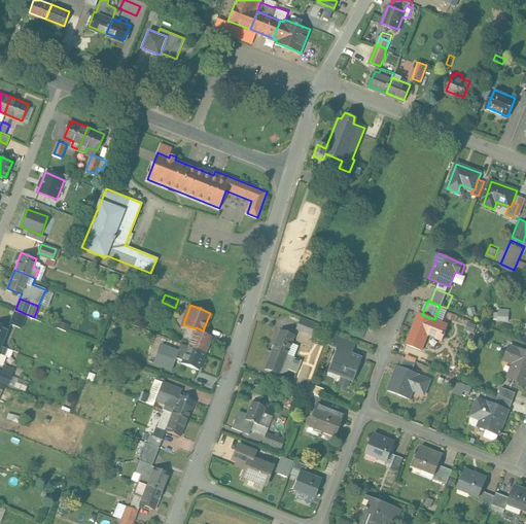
[(499,318),(511,319),(511,306),(499,306),(499,318)]
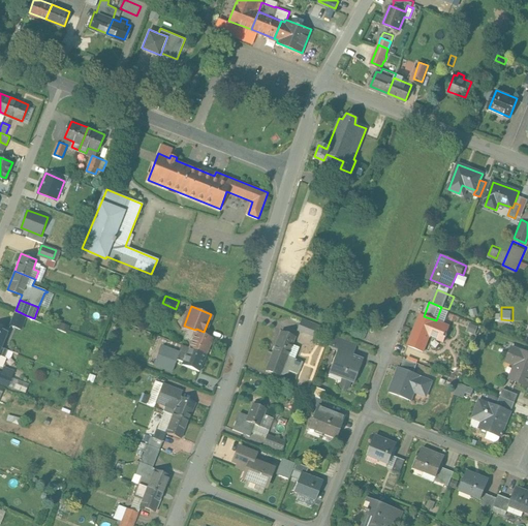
[(26,315),(16,310),(10,322),(22,328),(26,315)]
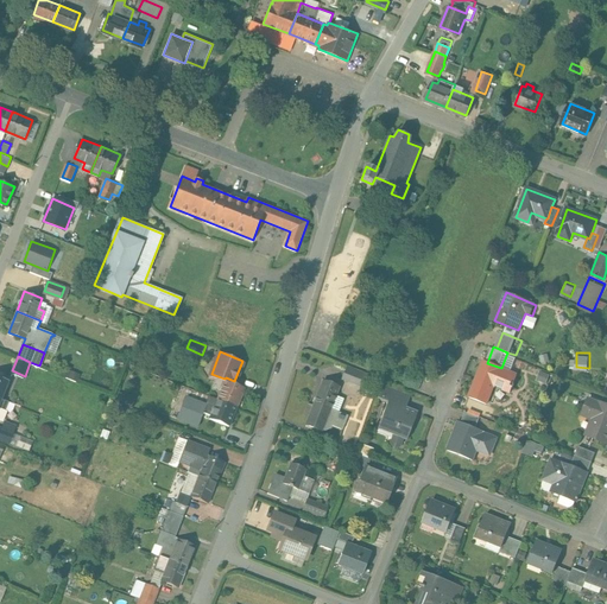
[(487,363),(484,362),(470,396),(491,404),(497,386),(513,392),(519,375),(501,368),(487,363)]
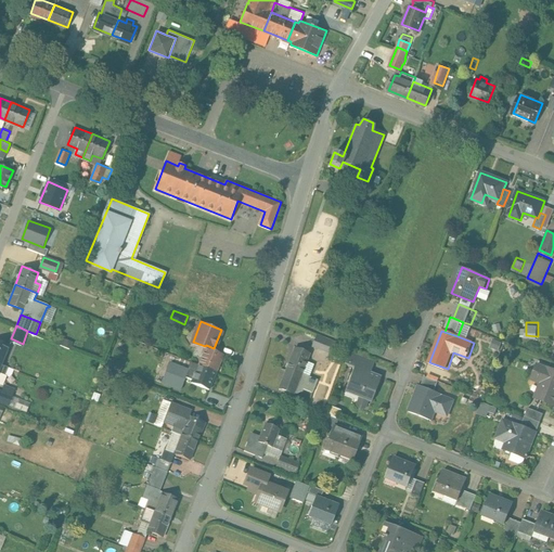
[(336,339),(318,332),(313,343),(319,346),(325,349),(325,348),(332,350),(336,339)]
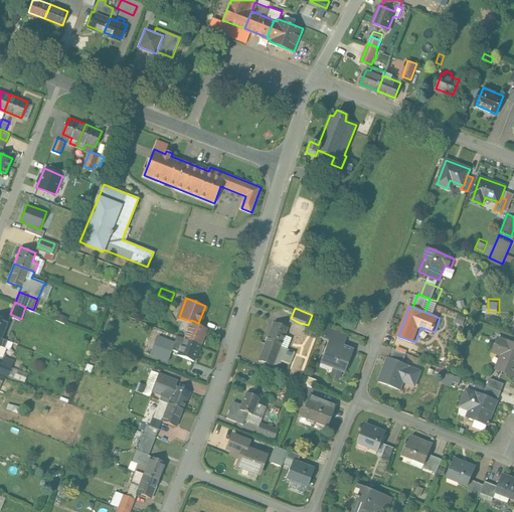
[(8,319),(0,315),(0,335),(2,336),(8,319)]
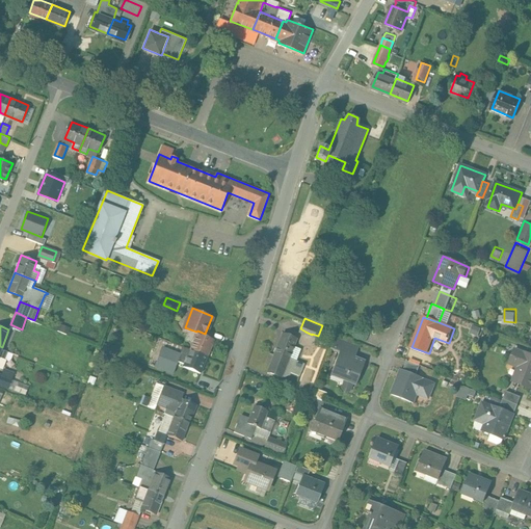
[(205,334),(197,331),(196,332),(190,348),(208,354),(215,338),(205,334)]
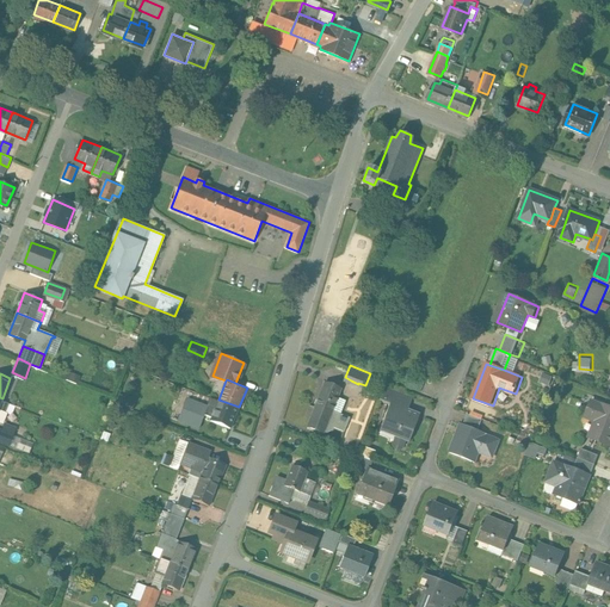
[(342,386),(326,381),(308,425),(324,432),(325,429),(327,429),(333,427),(333,425),(345,429),(351,415),(333,408),(342,386)]
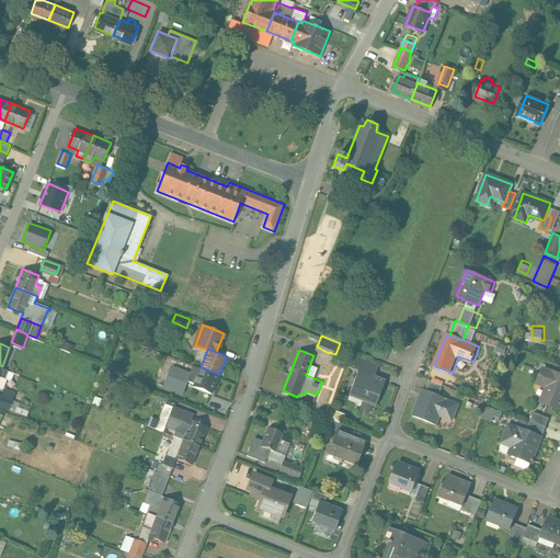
[(369,360),(353,354),(349,366),(358,369),(360,369),(365,372),(369,360)]
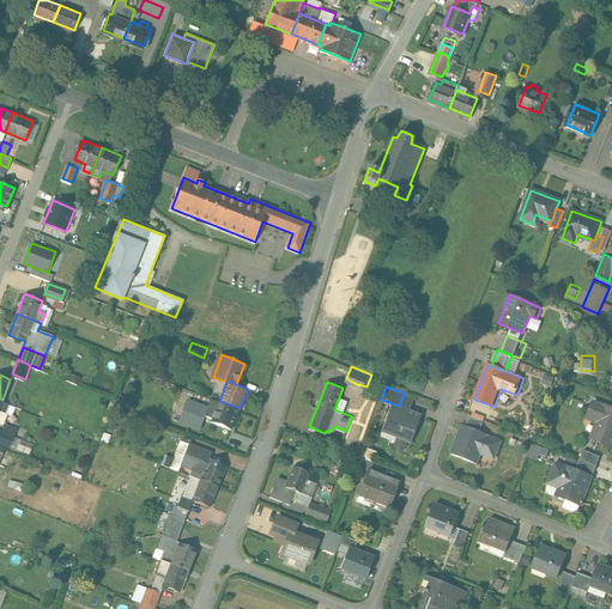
[(414,397),(404,393),(399,406),(410,409),(414,397)]
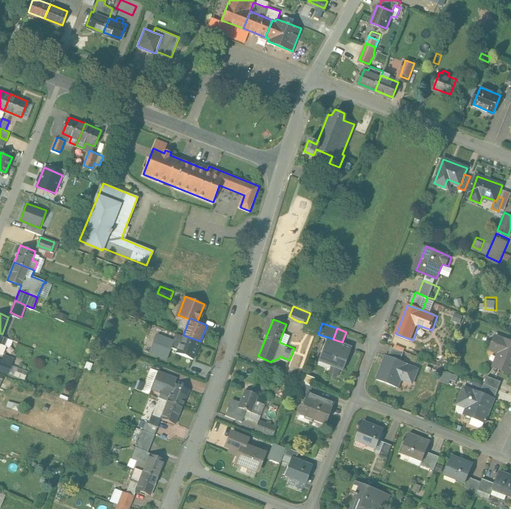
[(183,335),(177,332),(174,339),(171,345),(172,346),(178,348),(177,351),(193,358),(200,341),(183,335)]
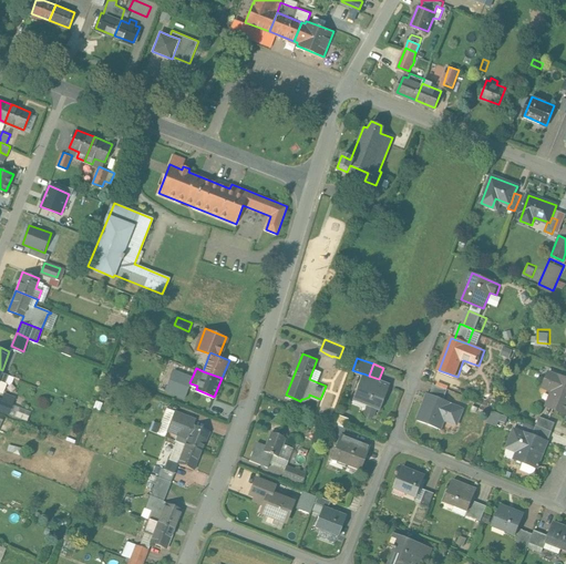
[(193,376),(176,369),(172,380),(173,381),(173,380),(188,387),(191,383),(189,382),(193,376)]
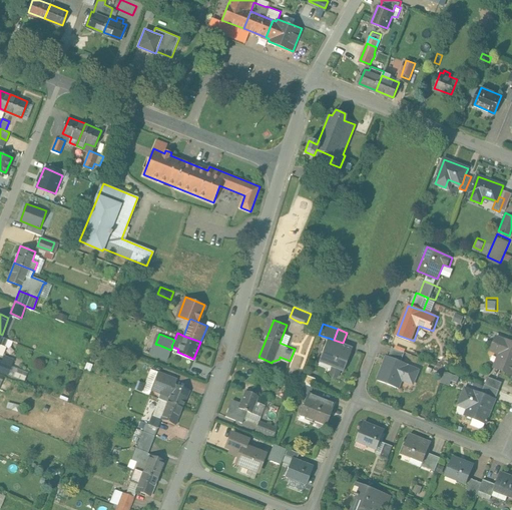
[(511,341),(498,336),(493,349),(501,352),(496,365),(511,372),(511,341)]
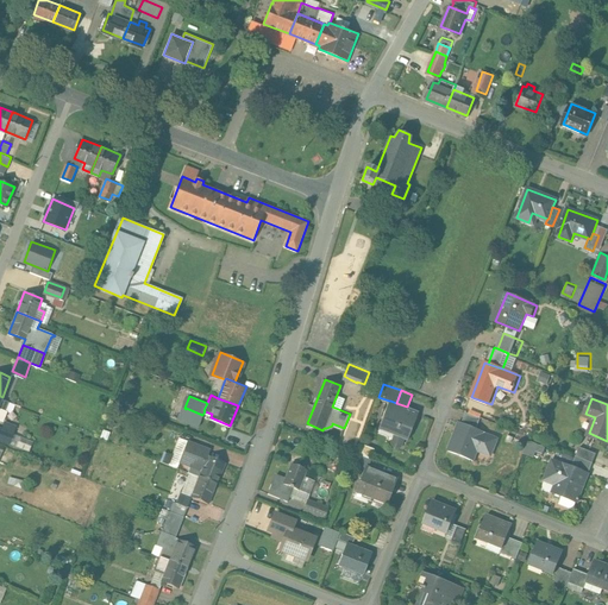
[(396,403),(390,401),(389,401),(380,427),(395,433),(392,441),(401,445),(405,436),(411,421),(413,422),(418,411),(407,407),(396,403)]
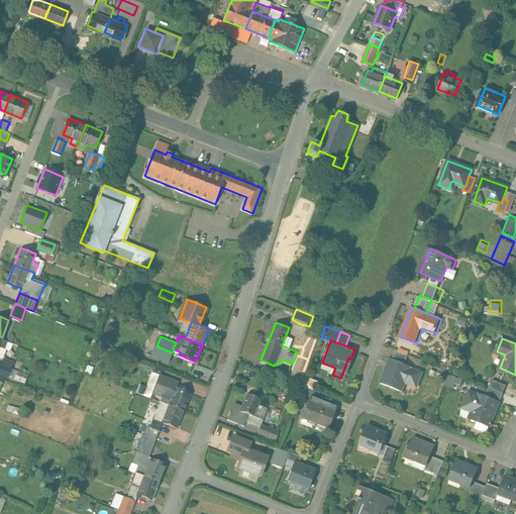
[(172,352),(158,346),(158,347),(155,355),(169,361),(172,352)]
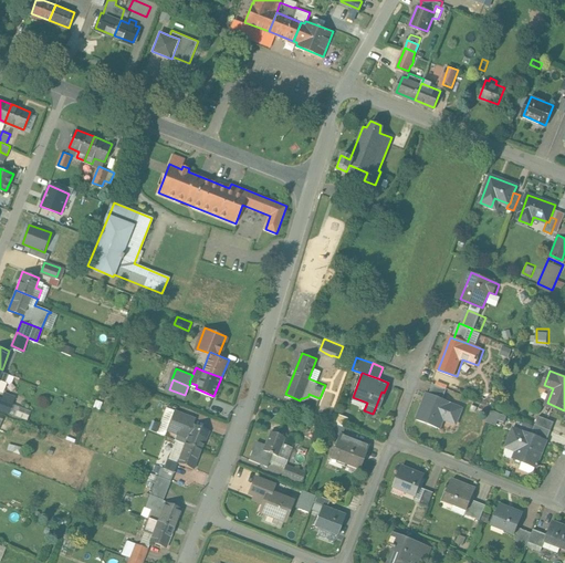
[(448,387),(433,382),(430,392),(443,397),(448,387)]
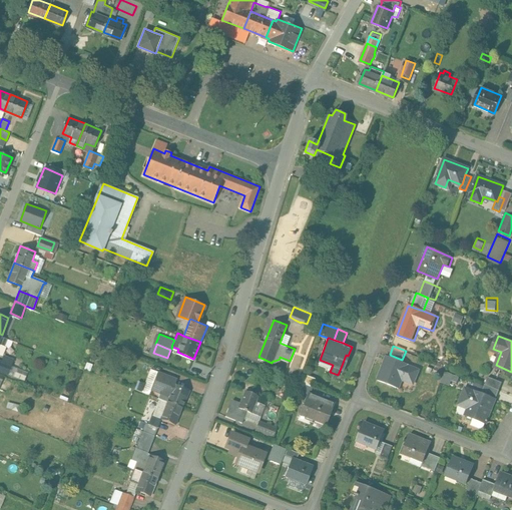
[(14,358),(4,354),(2,360),(0,359),(0,369),(8,373),(12,364),(14,358)]
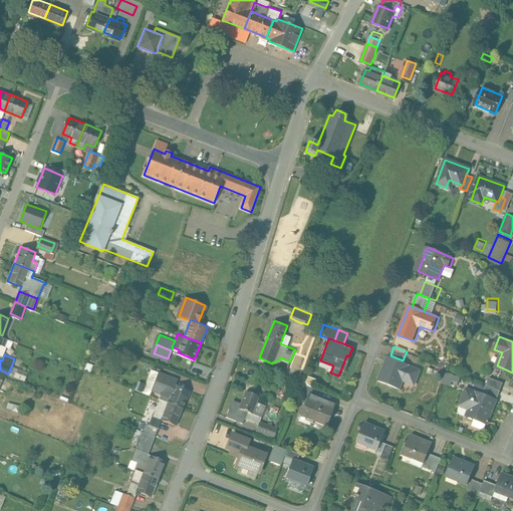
[(391,355),(389,355),(379,378),(400,387),(404,377),(415,382),(420,368),(409,364),(409,363),(403,360),(391,355)]
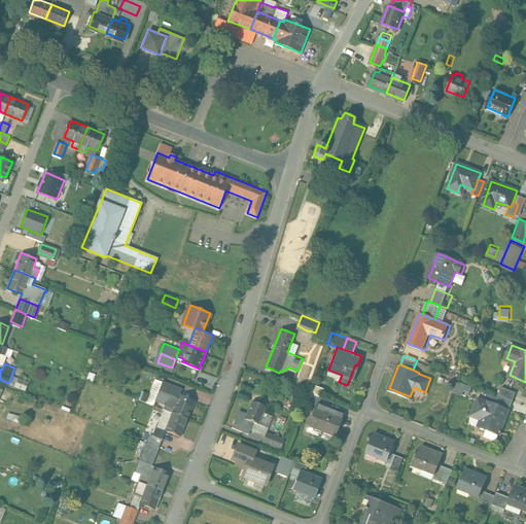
[(185,371),(175,368),(173,373),(183,377),(185,371)]
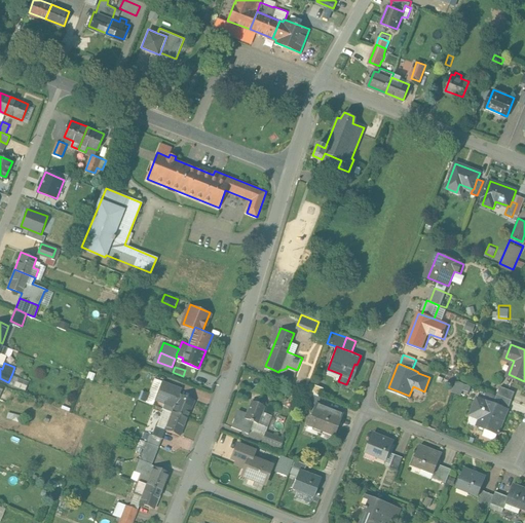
[(30,379),(12,373),(8,382),(26,389),(30,379)]
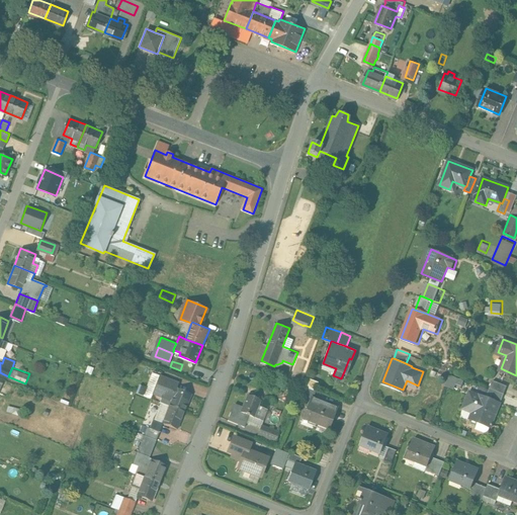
[(463,379),(449,373),(445,384),(454,388),(456,382),(461,384),(463,379)]
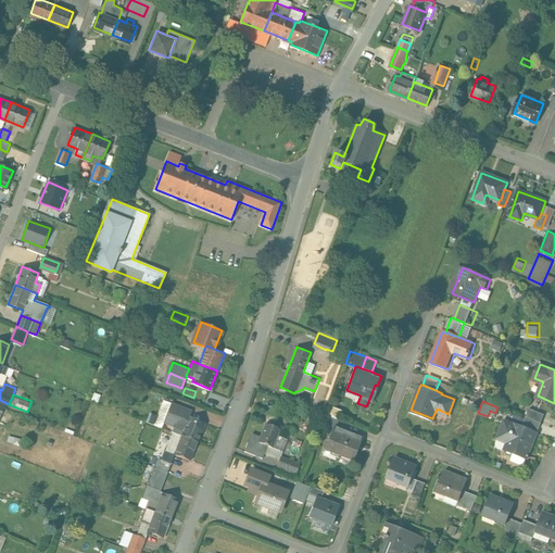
[(205,422),(190,416),(192,410),(172,402),(164,420),(185,428),(183,435),(198,440),(205,422)]
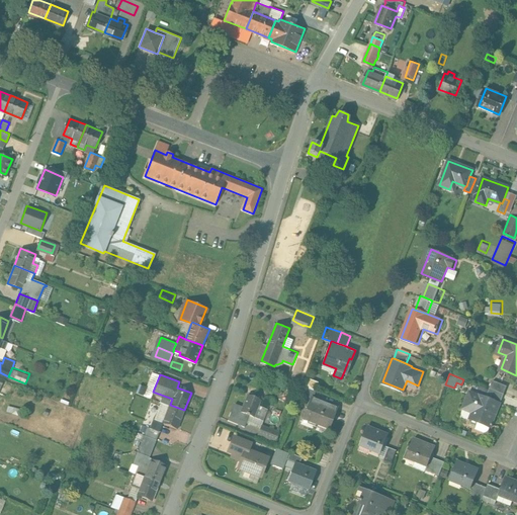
[(315,388),(318,379),(311,376),(308,384),(315,388)]
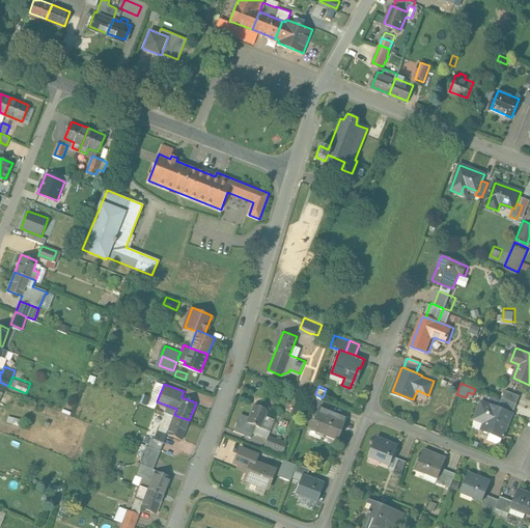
[(519,393),(506,388),(503,396),(515,401),(519,393)]
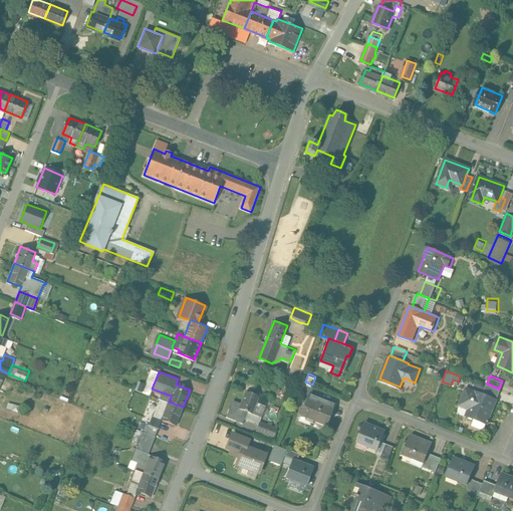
[(313,387),(301,381),(298,390),(308,394),(308,393),(311,394),(313,387)]
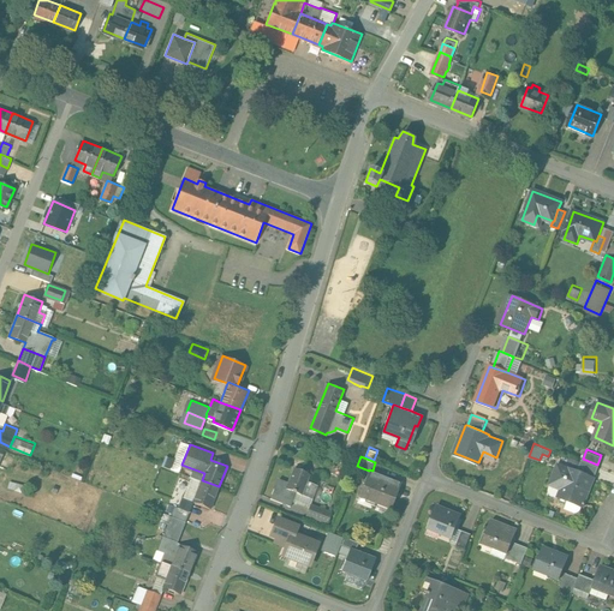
[(583,459),(579,466),(594,472),(597,465),(583,459)]
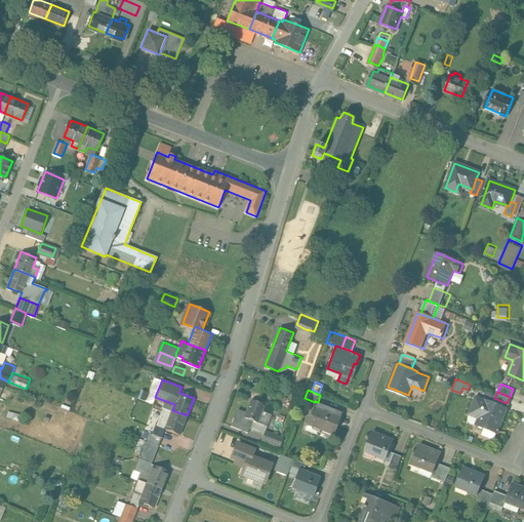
[(508,407),(486,398),(486,399),(477,396),(470,412),(480,416),(477,424),(485,427),(483,432),(495,437),(497,432),(508,407)]
